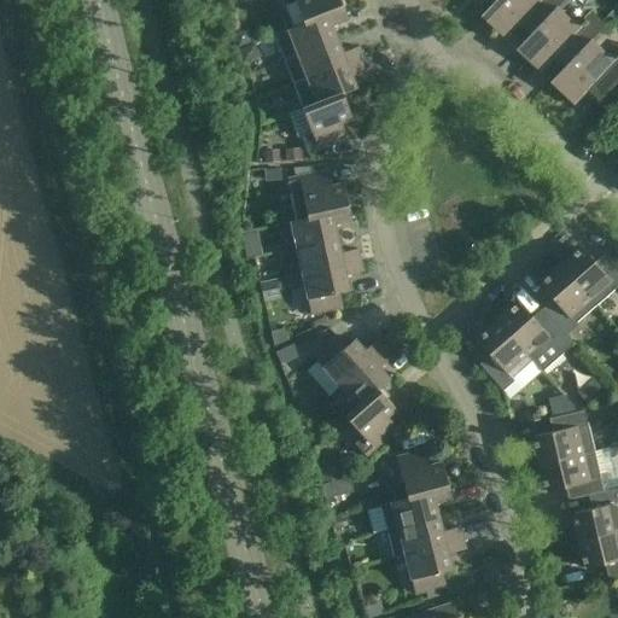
[(304,23),(344,7),(340,0),(283,0),(285,5),(296,0),(304,23)]
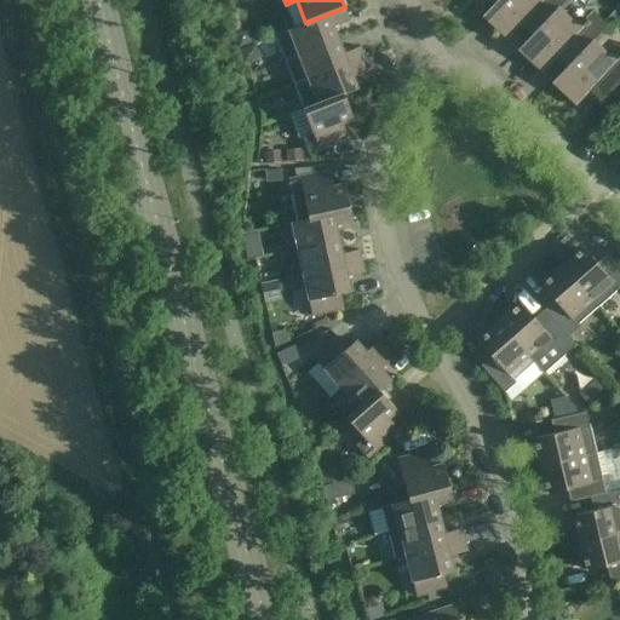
[(562,5),(564,7),(570,0),(498,0),(483,17),(506,39),(524,21),(535,30),(537,32),(562,5)]
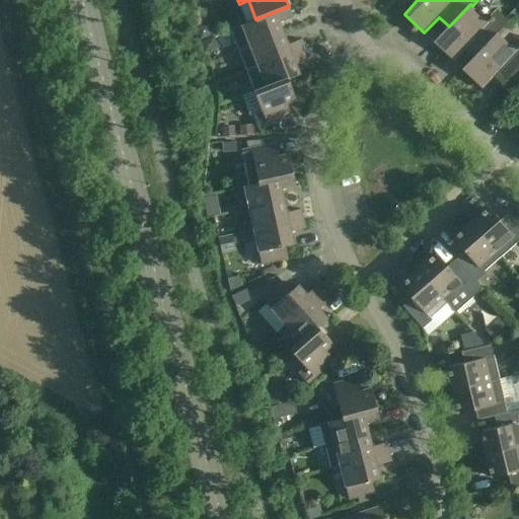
[(449,26),(448,25),(433,42),(452,60),(467,44),(476,53),(478,54),(499,32),(500,34),(512,22),(500,10),(491,19),(484,17),(472,6),(470,4),(449,26)]
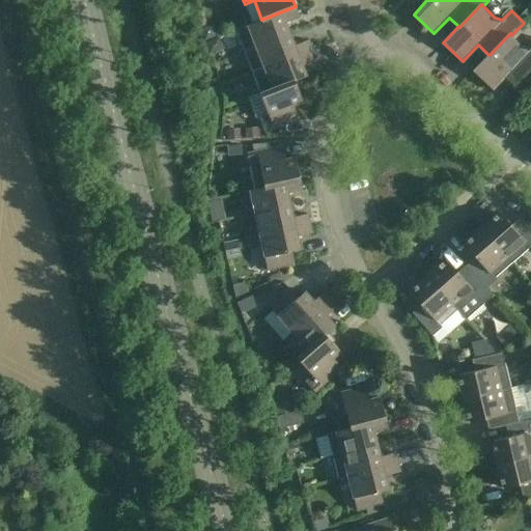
[(296,6),(261,20),(236,30),(245,51),(290,34),(285,22),(300,17),(296,6)]
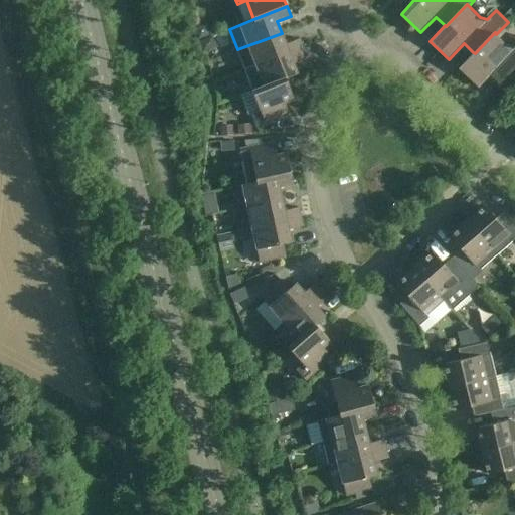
[(504,82),(514,71),(514,46),(514,47),(507,45),(496,34),(495,32),(475,53),(473,52),(459,67),(478,88),(493,71),(504,82)]
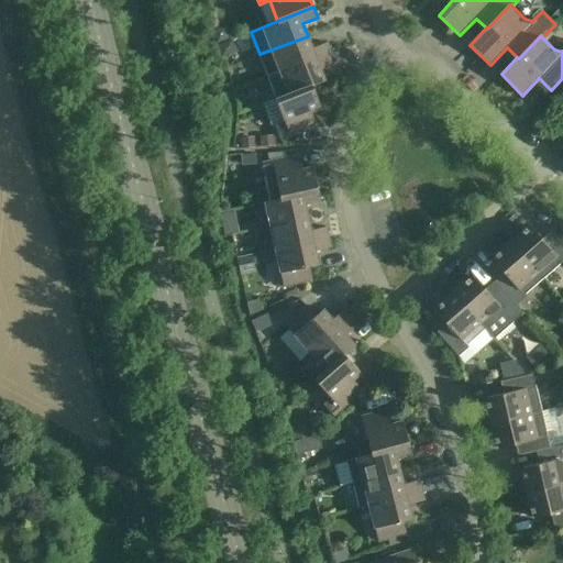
[(308,36),(260,54),(267,76),(331,52),(327,42),(312,47),(308,36)]
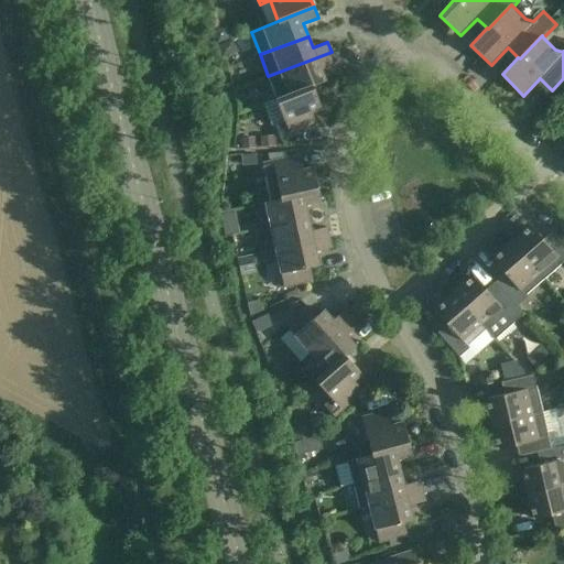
[(332,52),(268,76),(277,99),(313,85),(326,80),(321,67),(335,62),(332,52)]
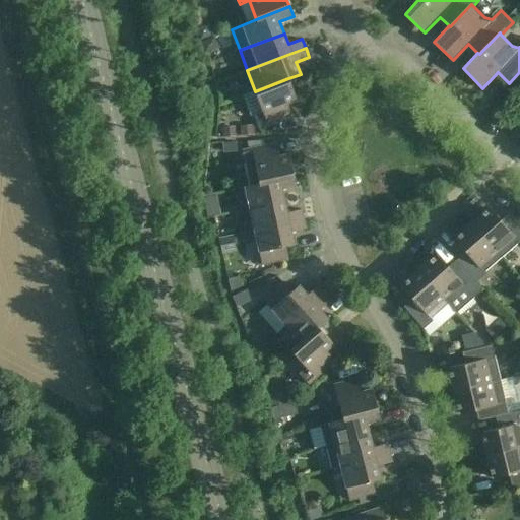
[(297,100),(288,78),(255,91),(263,112),(254,115),(260,129),(293,115),(288,103),(297,100)]
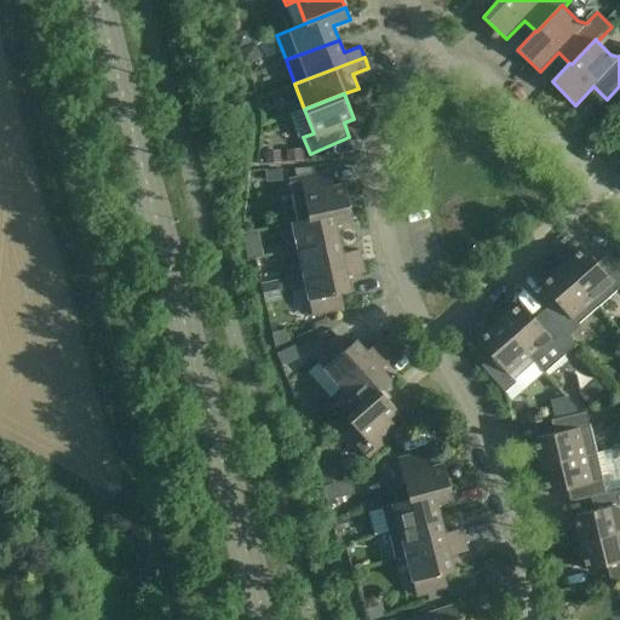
[(281,164),(280,151),(267,151),(267,164),(281,164)]
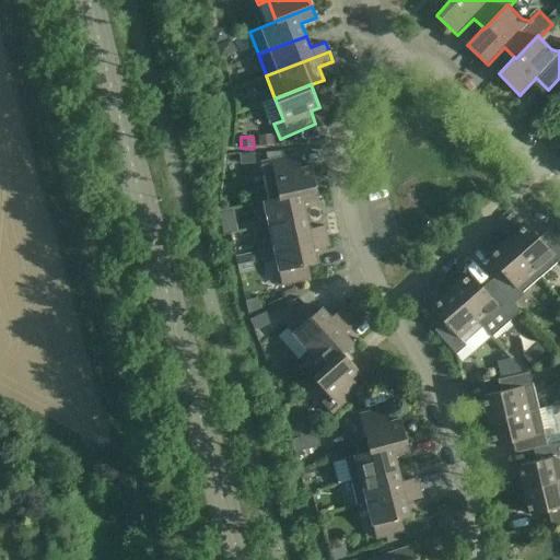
[(255,163),(254,153),(240,155),(241,165),(255,163)]
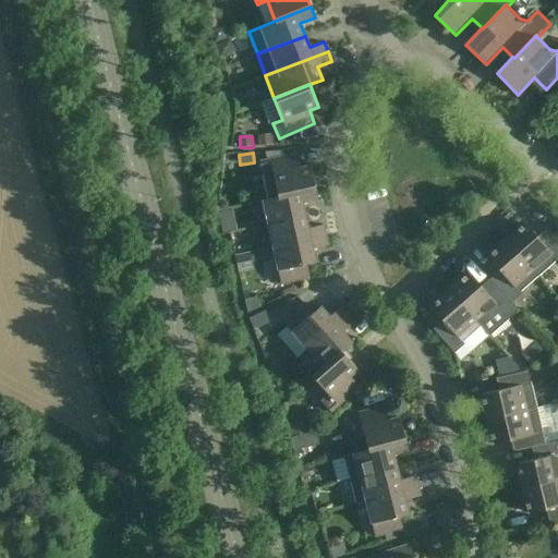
[(259,162),(268,198),(268,199),(315,189),(311,166),(300,168),(296,154),(259,162)]
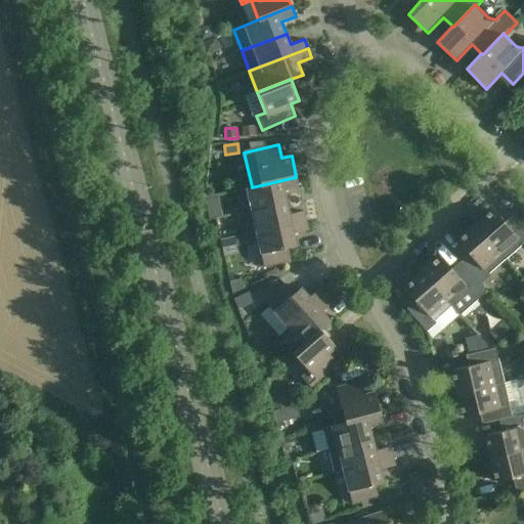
[(298,187),(296,177),(252,187),(252,186),(247,187),(252,210),(287,203),(284,190),(298,187)]
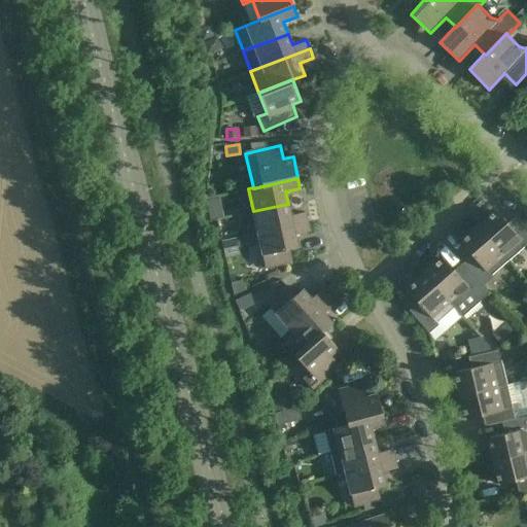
[(253,211),(257,234),(308,222),(306,212),(291,216),(288,204),(253,211)]
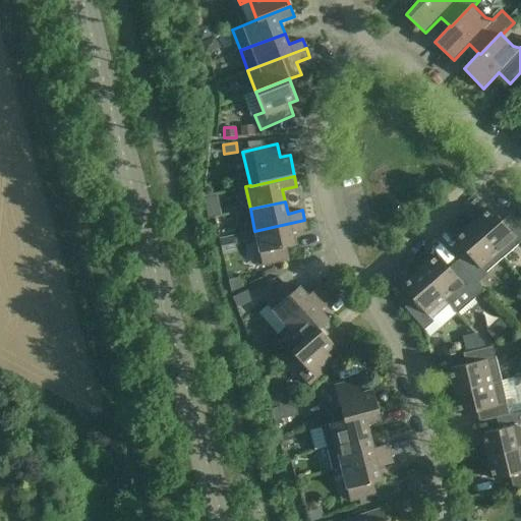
[(489,207),(471,223),(502,257),(519,242),(520,244),(520,225),(514,217),(505,225),(489,207)]
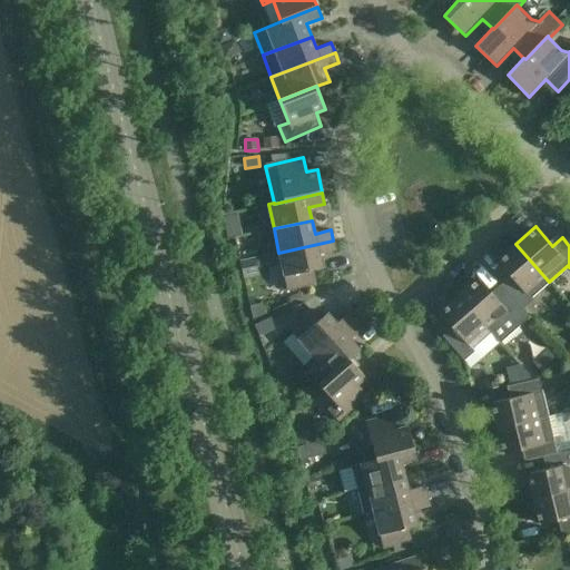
[(335,252),(333,241),(278,253),(269,255),(272,265),(281,263),(287,290),(315,284),(313,271),(322,268),(320,255),(335,252)]
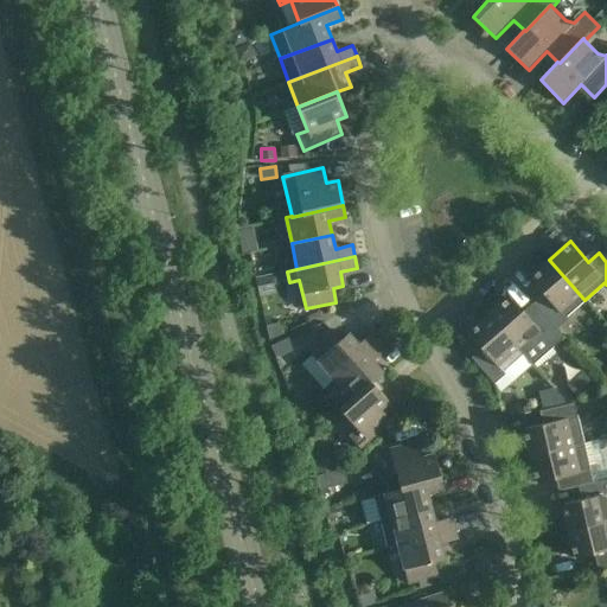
[(537,307),(556,330),(568,320),(566,318),(585,300),(549,260),(528,278),(547,299),(537,307)]
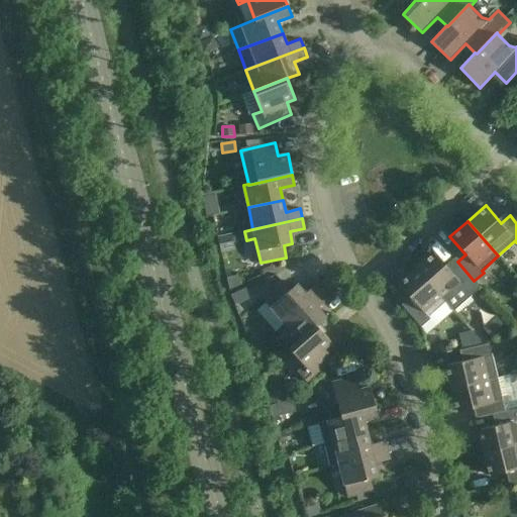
[(480,288),(474,281),(457,262),(448,270),(433,252),(417,269),(446,301),(445,302),(453,311),(480,288)]
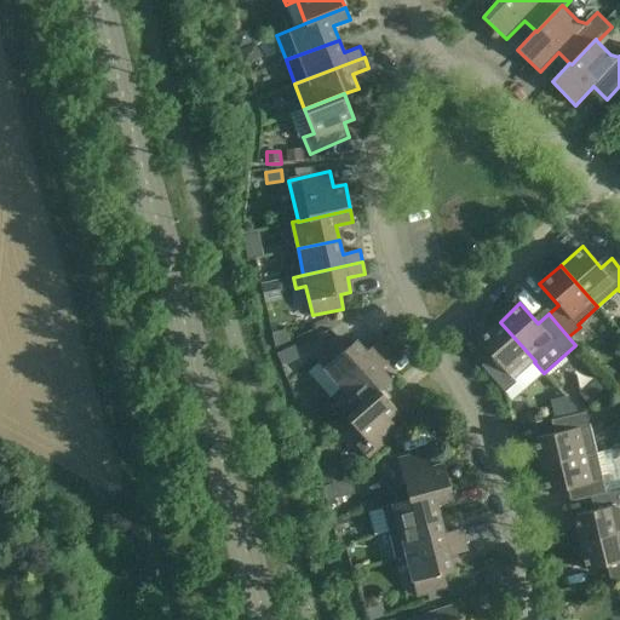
[(535,361),(500,322),(480,343),(495,360),(484,369),(505,392),(516,383),(515,380),(534,362),(535,361)]
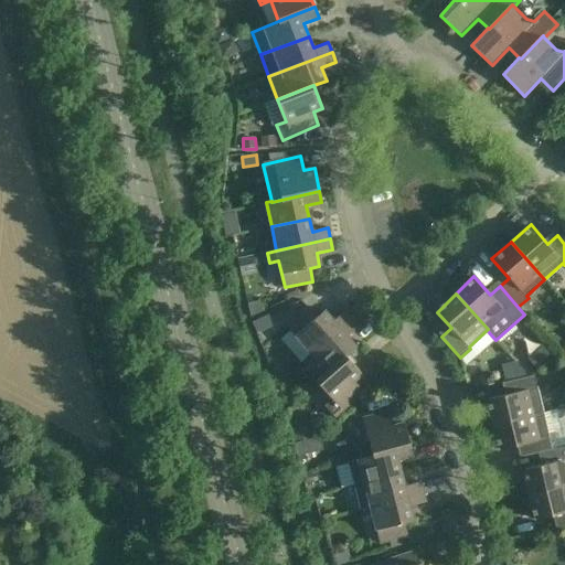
[(286,326),(311,354),(353,318),(345,310),(333,320),(324,310),(317,317),(308,306),(286,326)]
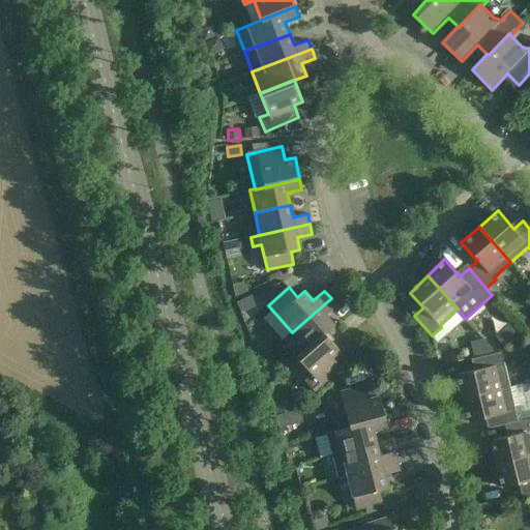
[(292,332),(306,349),(325,333),(325,334),(334,325),(326,316),(337,305),(331,298),(292,332)]
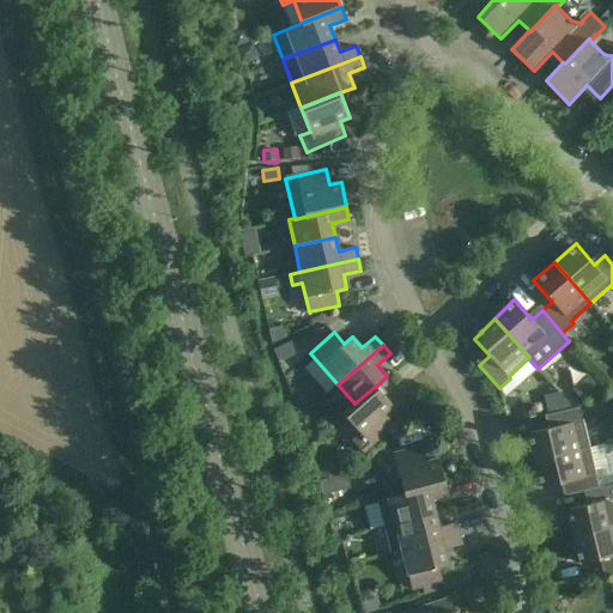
[(393,406),(376,387),(376,386),(354,404),(344,413),(360,432),(352,439),(364,453),(395,425),(384,413),(393,406)]
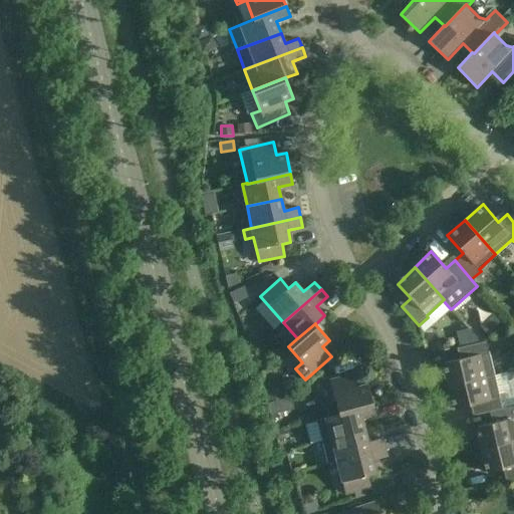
[(448,387),(494,375),(486,341),(461,347),(464,358),(442,363),(448,387)]
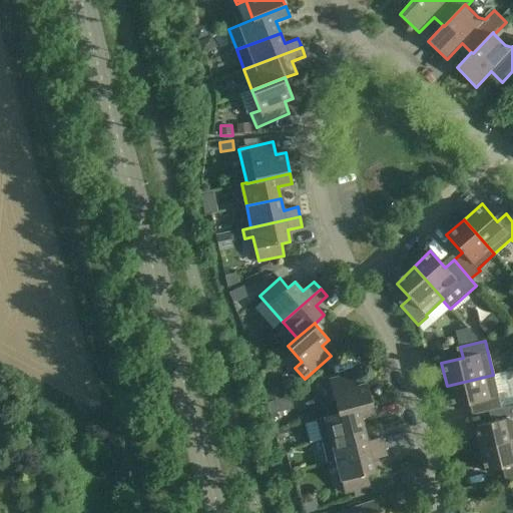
[(325,418),(373,405),(367,384),(358,386),(354,373),(330,380),(335,401),(321,404),(325,418)]
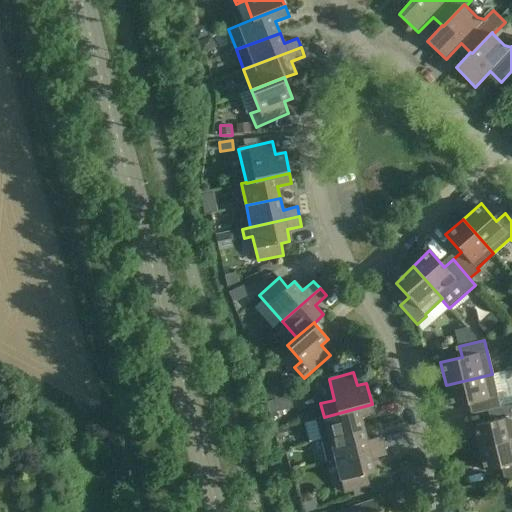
[(492,409),(500,407),(492,374),(446,385),(451,407),(473,401),(475,413),(492,409)]
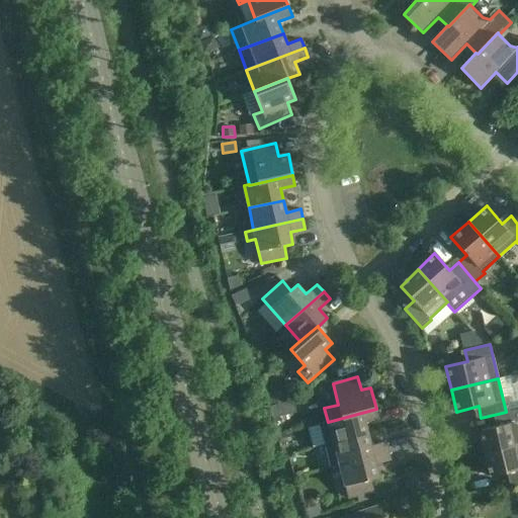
[(296,412),(293,400),(270,406),(273,418),(296,412)]
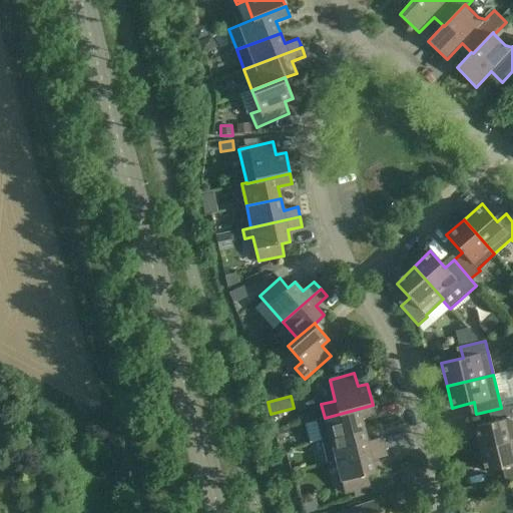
[(373,405),(325,418),(317,421),(322,442),(331,439),(364,430),(361,418),(375,415),(373,405)]
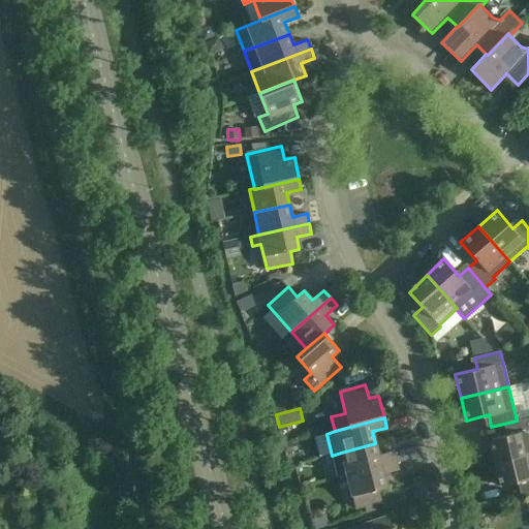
[(528,417),(517,422),(517,421),(508,423),(511,434),(489,439),(495,463),(528,455),(528,417)]
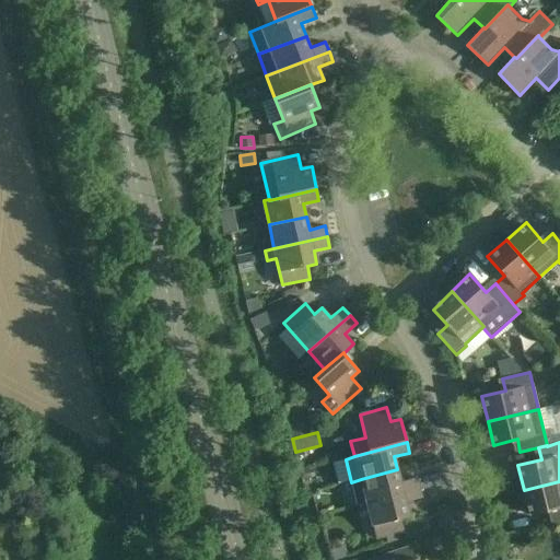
[(401,481),(397,469),(361,479),(351,482),(358,502),(366,500),(366,502),(419,488),(417,478),(401,481)]
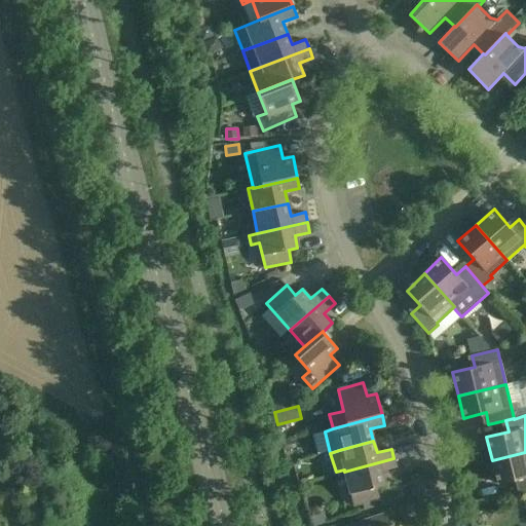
[(525,452),(492,460),(497,484),(520,480),(522,491),(525,490),(525,452)]
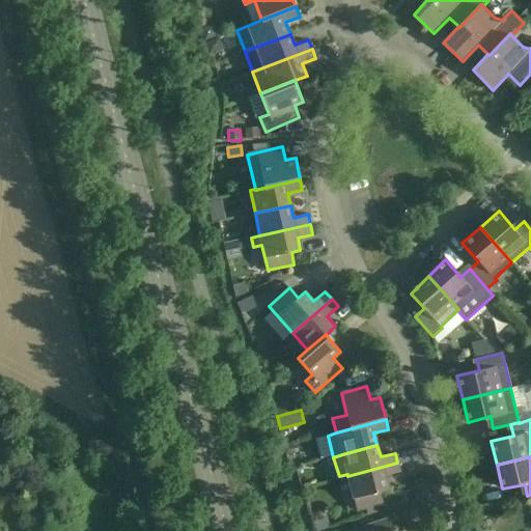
[(397,463),(347,476),(357,510),(383,503),(380,492),(389,488),(385,476),(399,472),(397,463)]
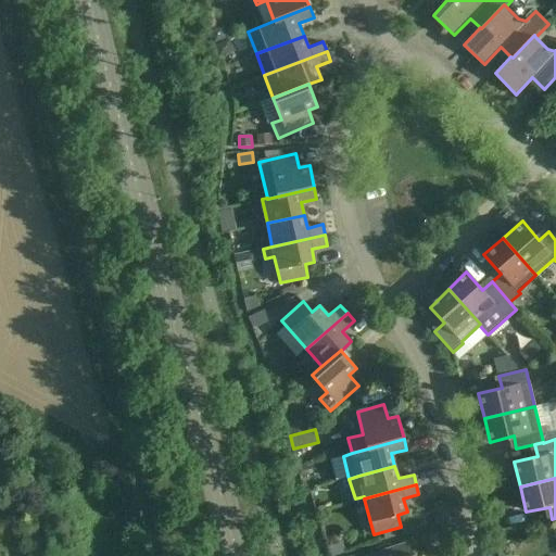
[(415,555),(415,554),(408,555),(405,555),(402,544),(365,555),(415,555)]
